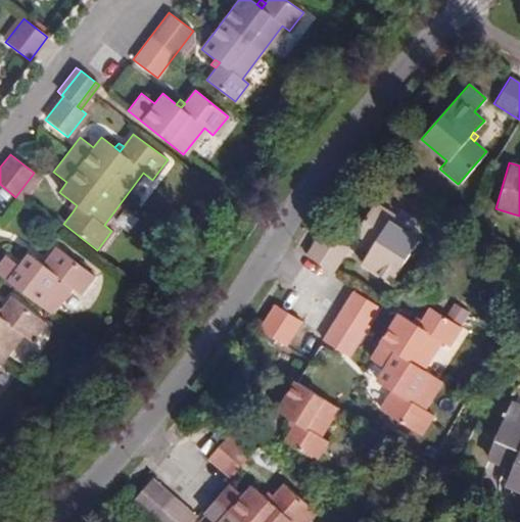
[(68,207),(74,210),(77,205),(73,202),(68,207)]
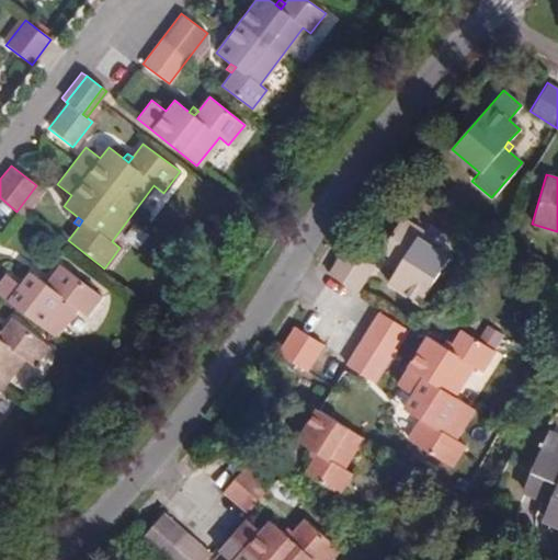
[(399,262),(396,267),(386,284),(418,304),(447,258),(418,239),(423,230),(401,217),(380,250),(394,259),(399,262)]
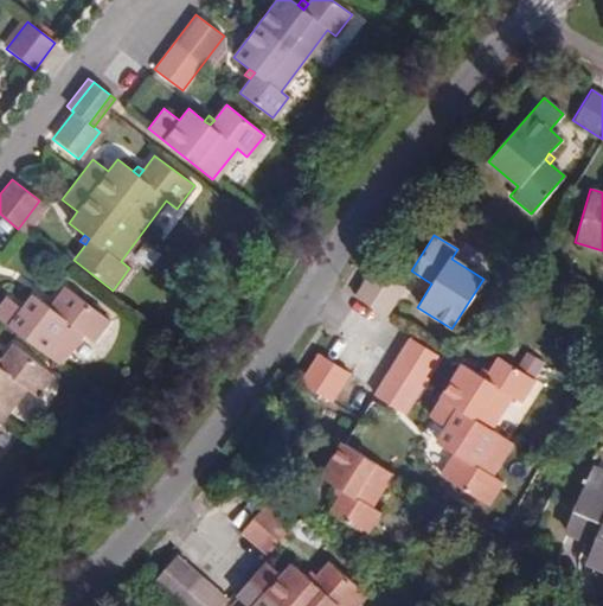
[(403,286),(373,267),(353,297),(383,316),(403,286)]
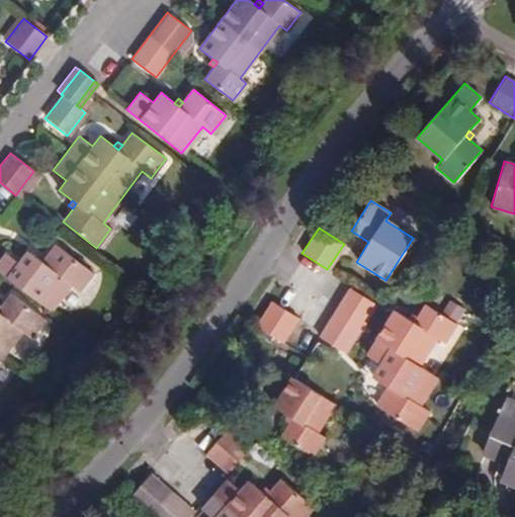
[(360,244),(365,247),(368,242),(363,239),(360,244)]
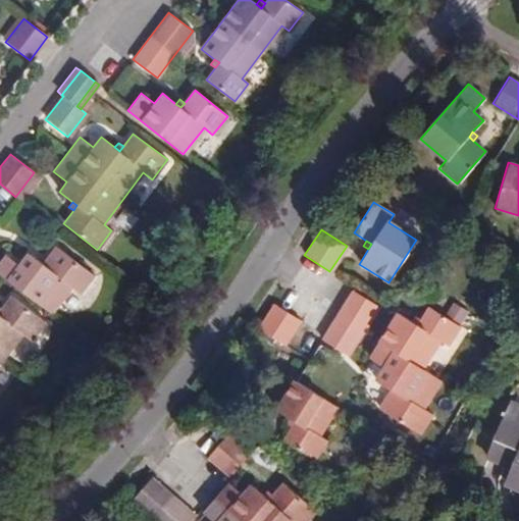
[(93,275),(56,246),(43,263),(28,252),(18,265),(6,255),(0,262),(0,275),(51,313),(70,289),(79,295),(93,275)]
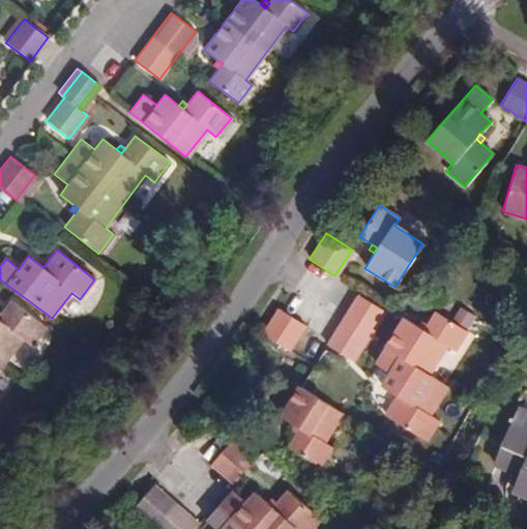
[(383,312),(357,294),(325,345),(351,361),(383,312)]
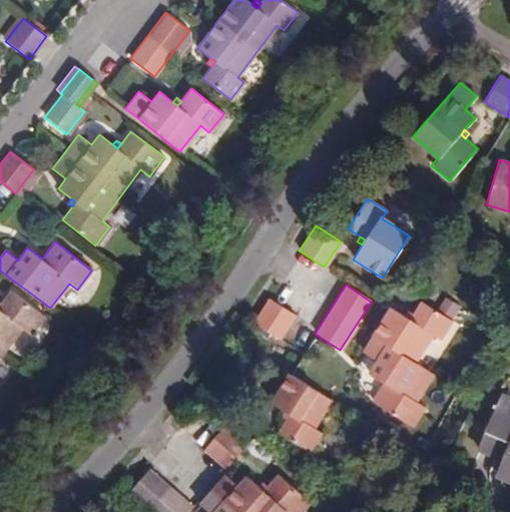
[(0,354),(20,329),(29,336),(44,316),(11,291),(1,304),(0,306),(0,354)]
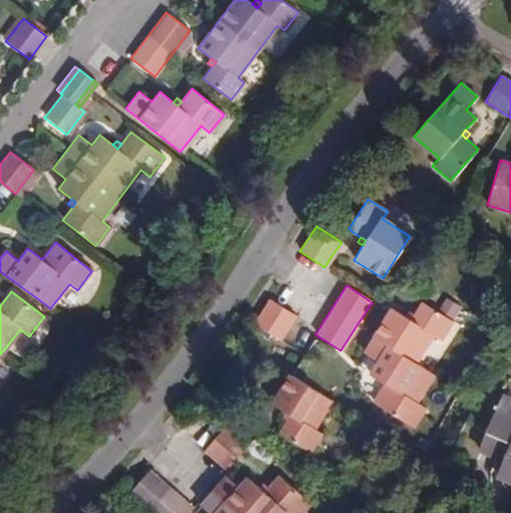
[(295,315),(269,298),(253,324),(278,340),(295,315)]
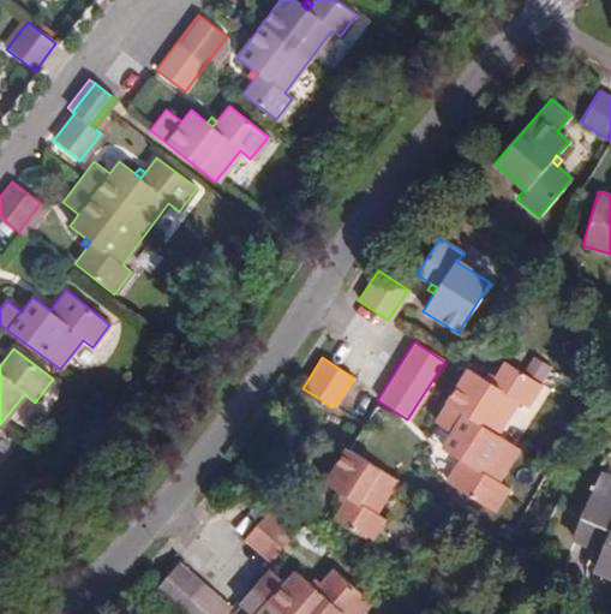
[(491,382),(485,379),(468,368),(433,422),(451,434),(442,448),(459,459),(444,482),(492,511),(507,487),(497,481),(517,449),(496,436),(517,403),(526,407),(540,385),(504,361),(495,376),(491,382)]
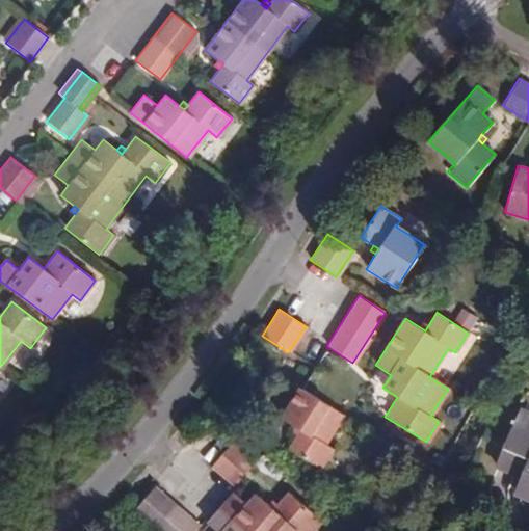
[(423,322),(420,327),(425,330),(428,325),(423,322)]
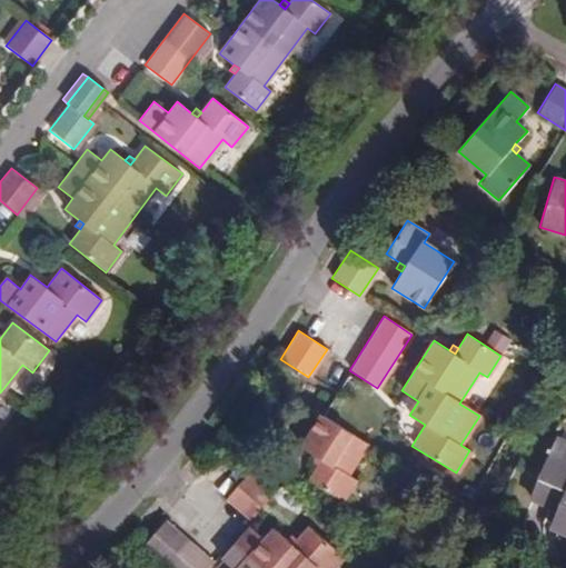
[(321,460),(318,466),(309,480),(341,500),(356,479),(348,475),(367,444),(321,415),(300,447),(316,456),(321,460)]
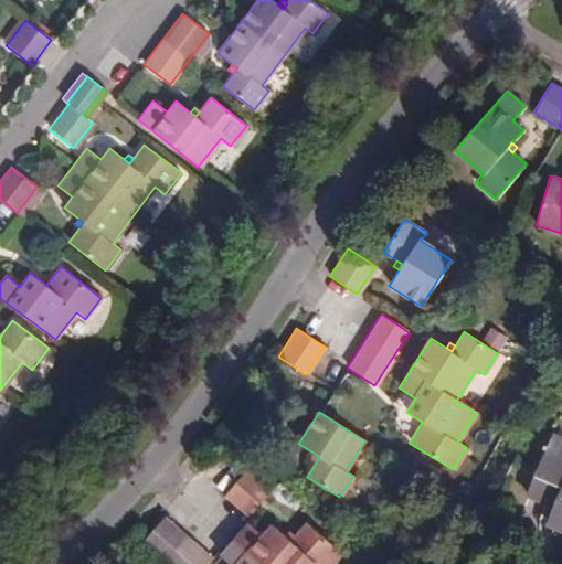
[(561,438),(552,434),(525,496),(553,508),(547,524),(561,531),(561,438)]
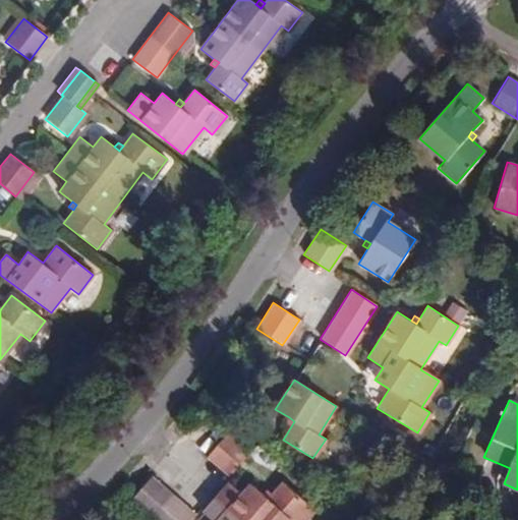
[(286,422),(291,426),(294,421),(289,417),(286,422)]
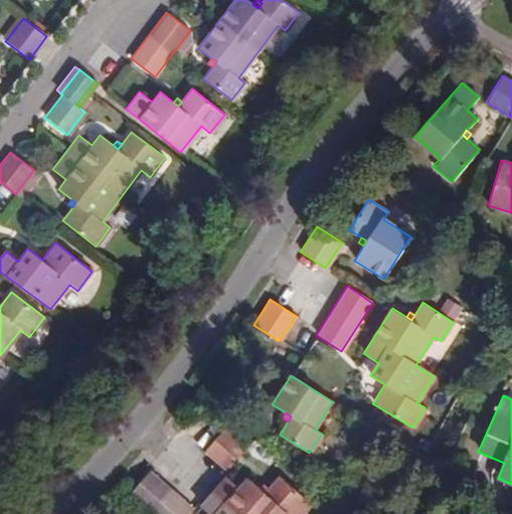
[(203,452),(226,471),(246,448),(223,429),(203,452)]
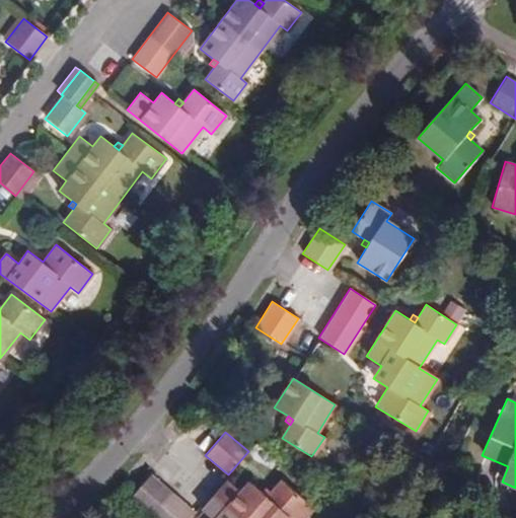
[(190,517),(194,513),(150,474),(129,498),(152,517),(190,517)]
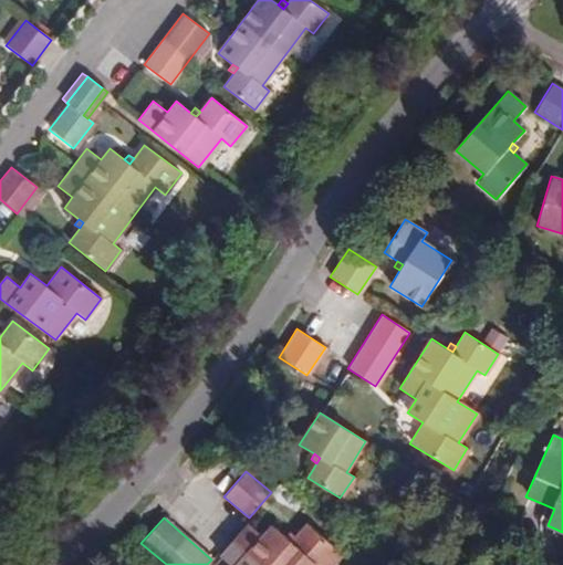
[(290,541),(285,536),(272,525),(263,536),(249,524),(220,557),(229,564),(331,564),(341,554),(306,523),(294,536),(290,541)]
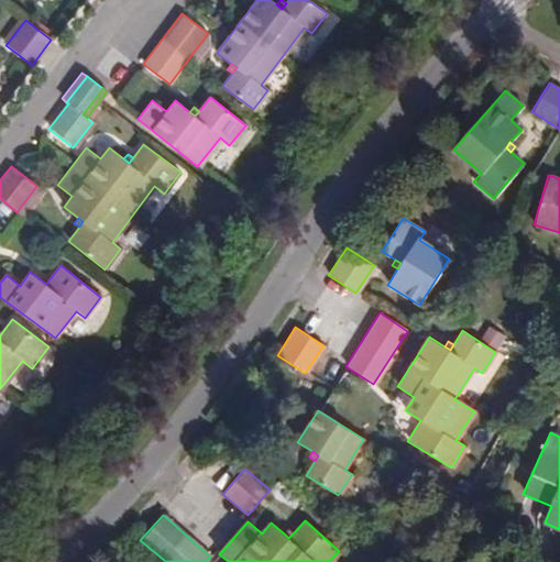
[(288,529),(284,533),(288,538),(293,533),(288,529)]
